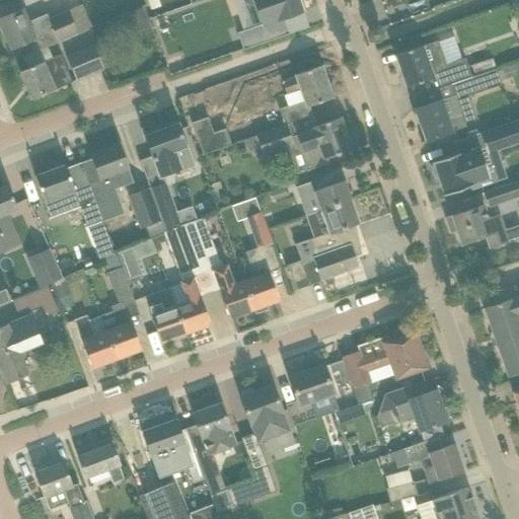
[(253,0),(262,24),(237,32),(243,50),(289,34),(284,18),(303,12),(298,0),(253,0)]
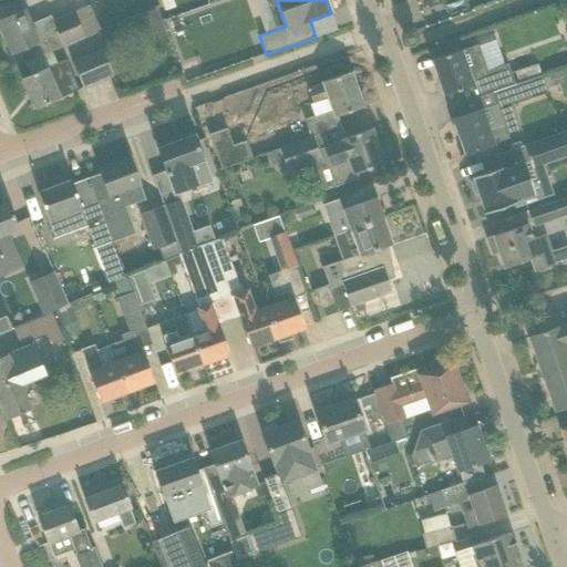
[(154,8),(138,14),(145,31),(161,24),(154,8)]
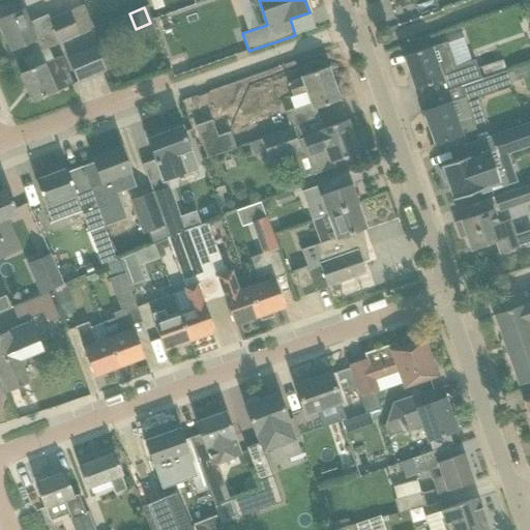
[(48,15),(28,23),(22,9),(0,19),(0,27),(9,51),(42,36),(48,49),(79,35),(68,11),(49,19),(48,15)]
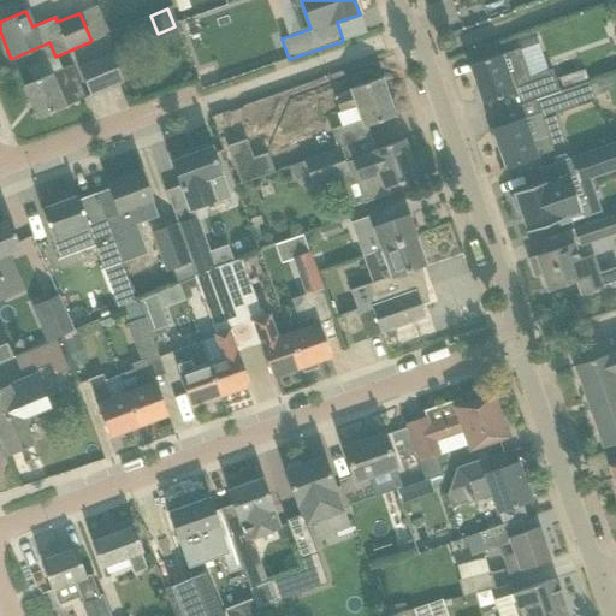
[(468,66),(481,104),(509,94),(514,107),(533,100),(560,90),(551,69),(528,77),(519,48),(501,54),(468,66)]
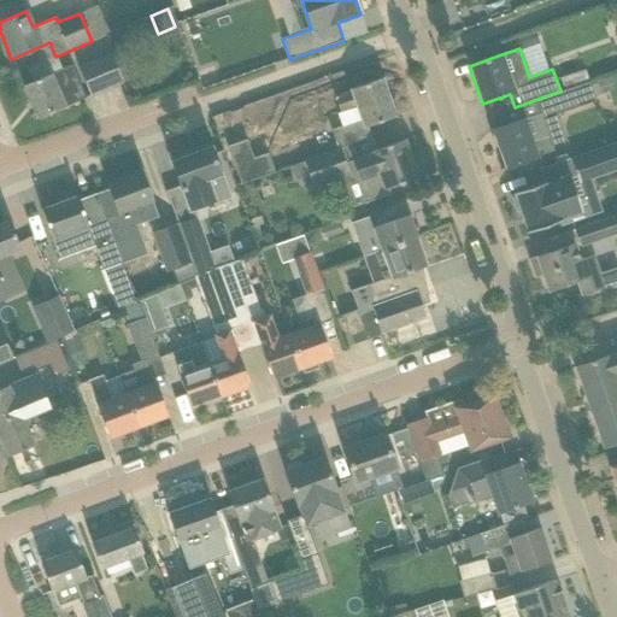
[(77,68),(89,95),(122,82),(110,53),(77,68)]
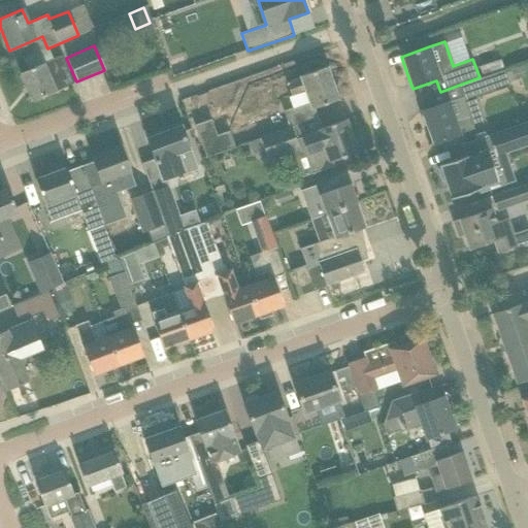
[(20,73),(31,101),(72,84),(61,56),(20,73)]
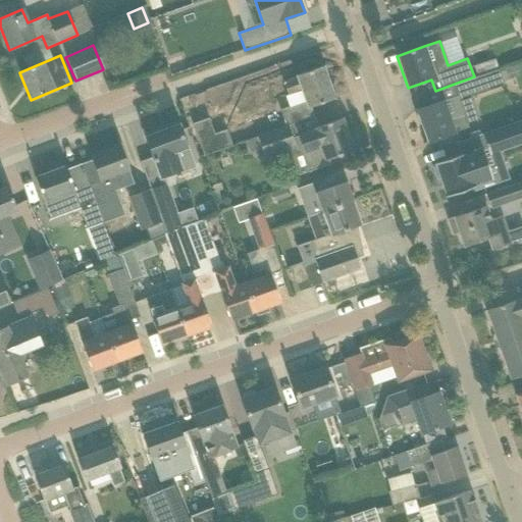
[(282,83),(288,95),(301,90),(307,108),(333,99),(322,66),(296,75),(297,77),(282,83)]
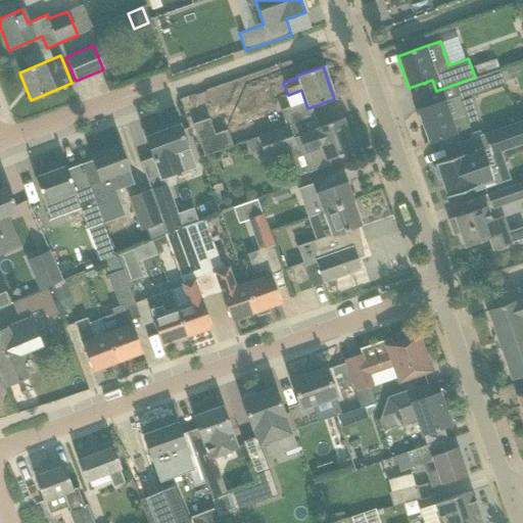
[(458,96),(460,101),(505,85),(500,68),(475,77),(453,85),(457,96),(458,96)]
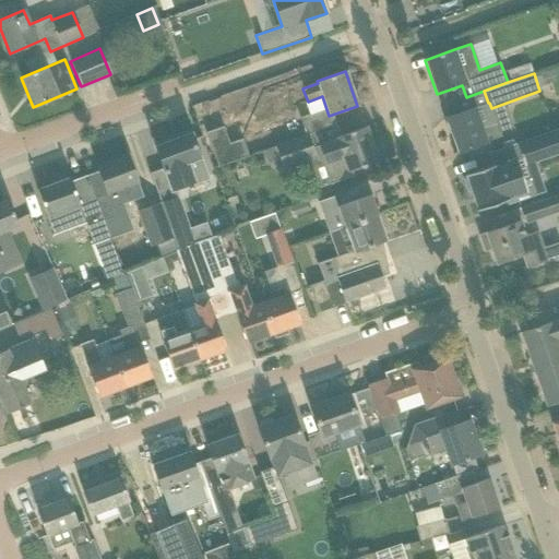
[(451,133),(458,153),(486,143),(486,142),(501,137),(491,108),(489,103),(488,103),(474,108),(445,118),(447,123),(445,123),(449,134),(451,133)]
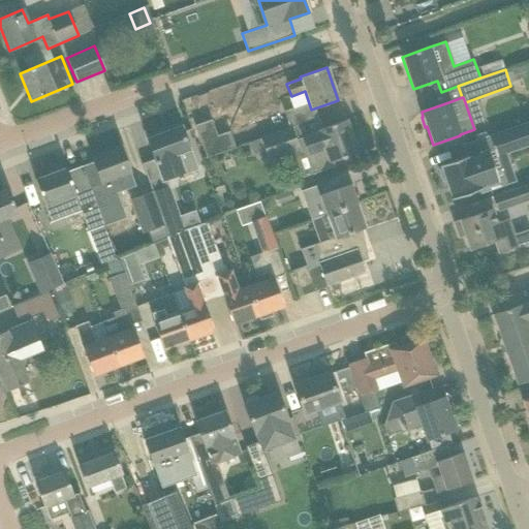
[(307,155),(313,173),(333,165),(331,162),(358,153),(355,150),(359,147),(356,141),(352,139),(345,120),(318,129),(319,131),(296,139),(291,128),(250,143),(254,155),(266,151),(268,158),(298,148),(299,151),(307,155)]
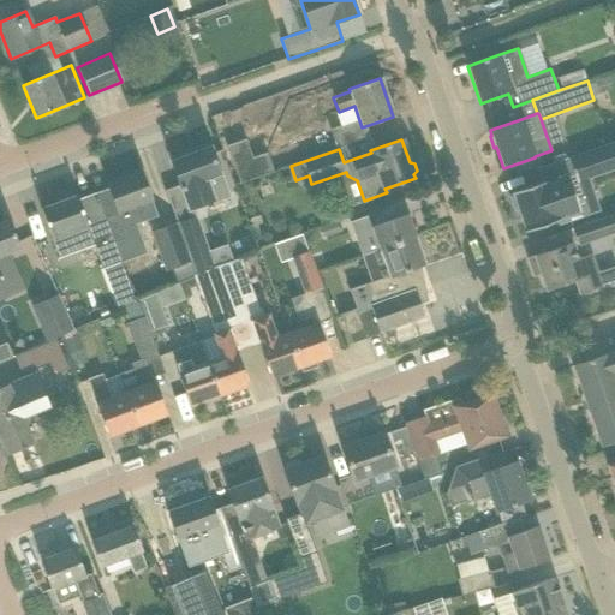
[(614,168),(614,141),(567,157),(573,175),(596,168),(598,175),(614,168)]
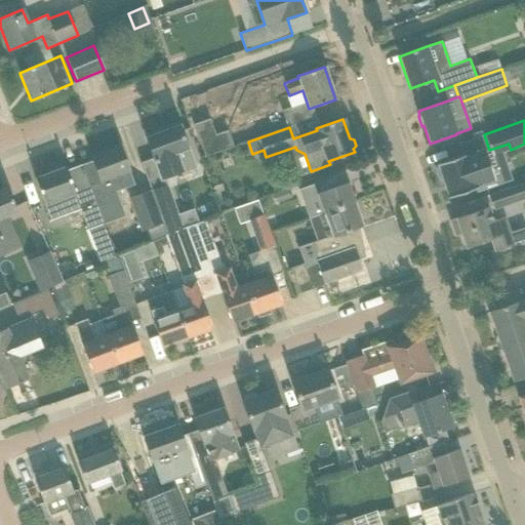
[(194,126),(204,158),(233,148),(228,132),(214,136),(209,121),(194,126)]
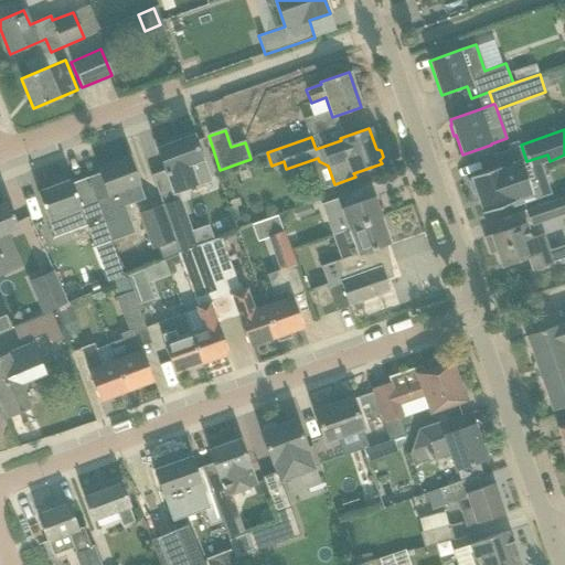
[(167,176),(173,192),(208,180),(192,136),(157,149),(164,172),(166,171),(167,176)]
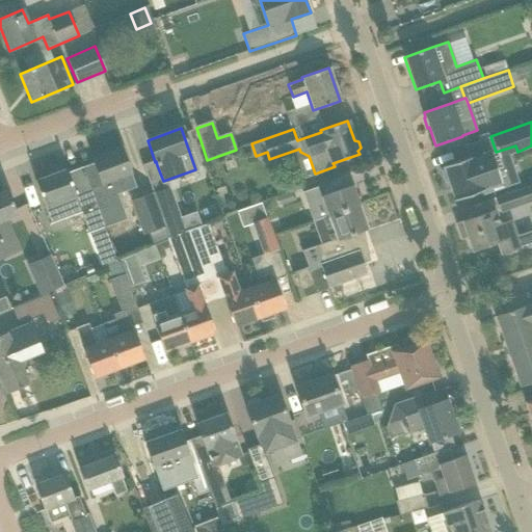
[(94,163),(82,167),(89,186),(95,202),(95,201),(98,210),(110,206),(108,197),(136,187),(122,149),(92,160),(94,163)]
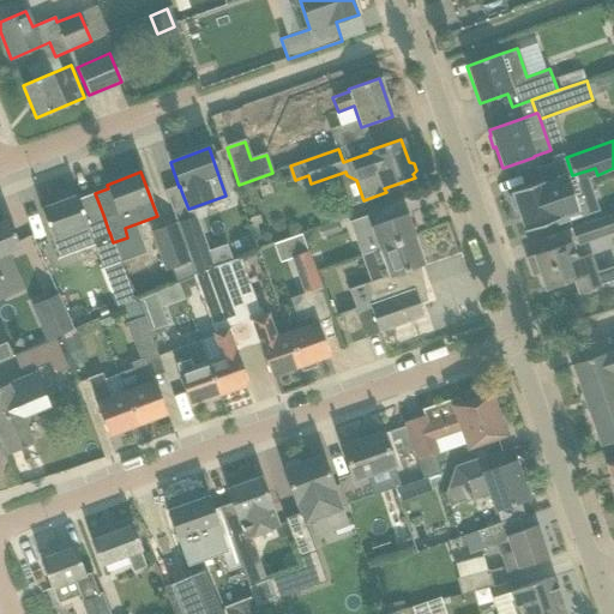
[(579,216),(567,180),(545,187),(545,185),(512,197),(513,200),(511,202),(515,214),(518,214),(524,232),(554,221),(555,224),(579,216)]
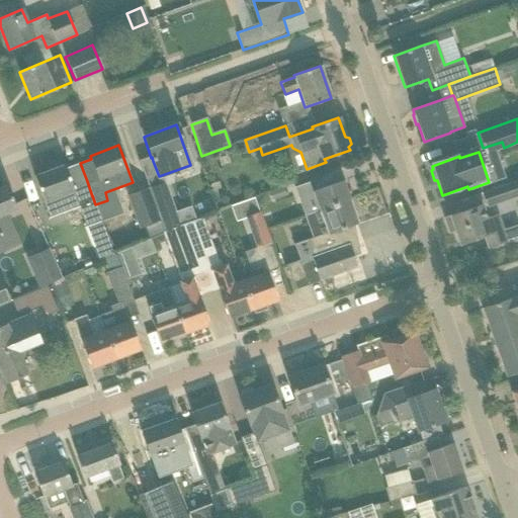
[(64,165),(33,176),(40,195),(49,218),(61,213),(79,206),(86,227),(101,221),(95,204),(92,195),(92,196),(87,181),(80,163),(66,168),(64,165)]
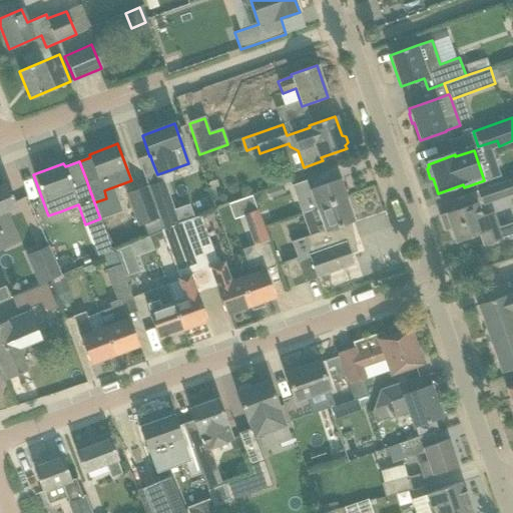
[(477,190),(482,205),(512,193),(512,181),(511,177),(477,190)]
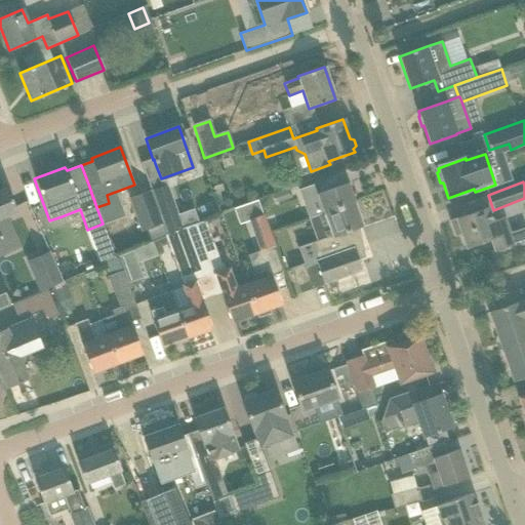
[(316,194),(313,185),(298,190),(308,218),(323,213),(354,202),(348,183),(316,194)]
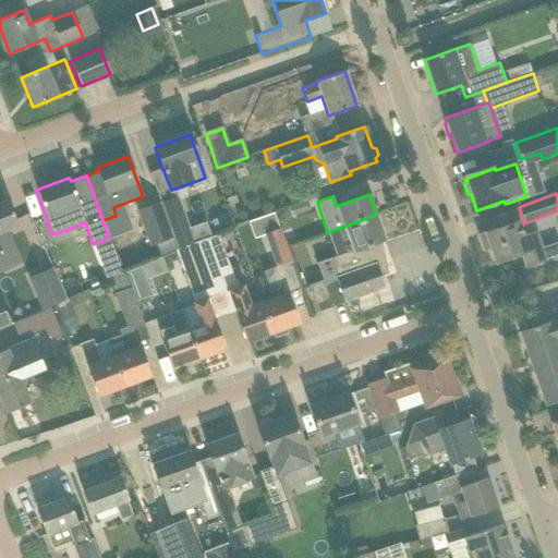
[(170,231),(177,249),(195,242),(178,196),(160,203),(170,231)]
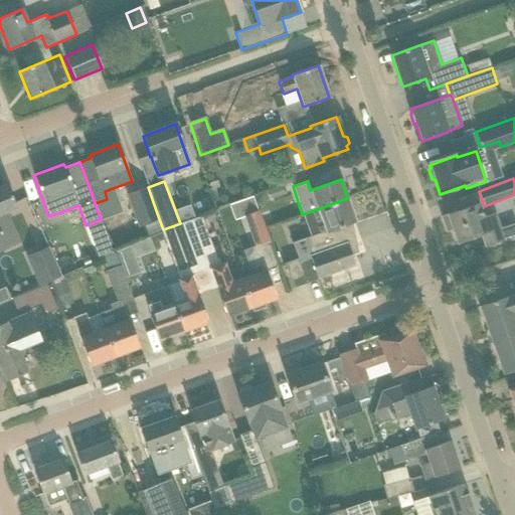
[(0,251),(6,249),(0,234),(0,233),(1,233),(0,230),(0,214),(5,212),(16,207),(15,203),(7,185),(0,187),(0,251)]
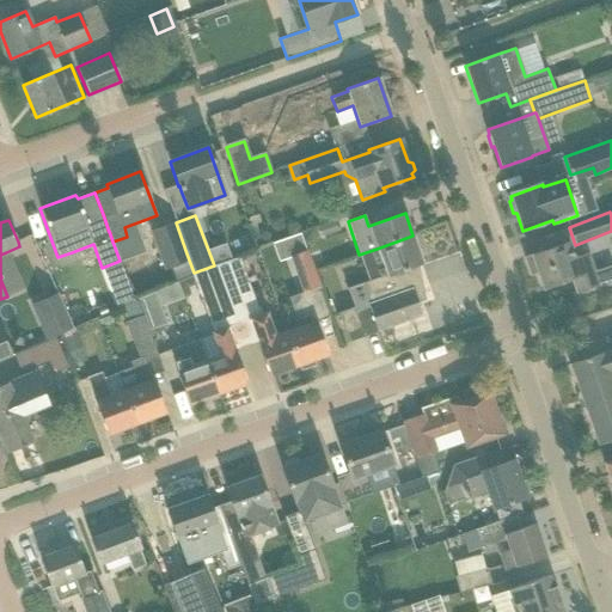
[(334,220),(318,226),(322,236),(336,231),(334,220)]
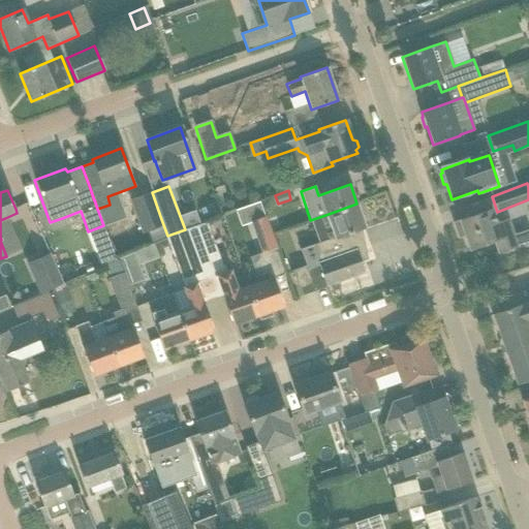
[(151,191),(129,199),(143,234),(147,231),(152,244),(153,244),(165,239),(168,238),(167,236),(161,219),(152,192),(151,191)]
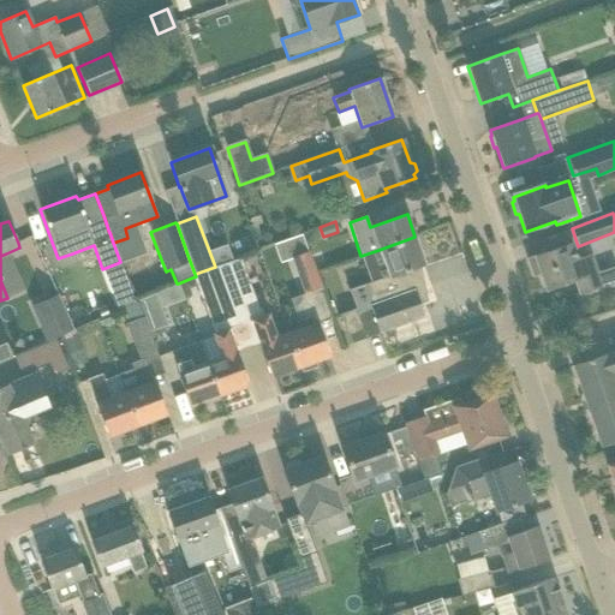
[(425,266),(419,250),(415,237),(378,250),(388,276),(388,278),(413,269),(425,266)]
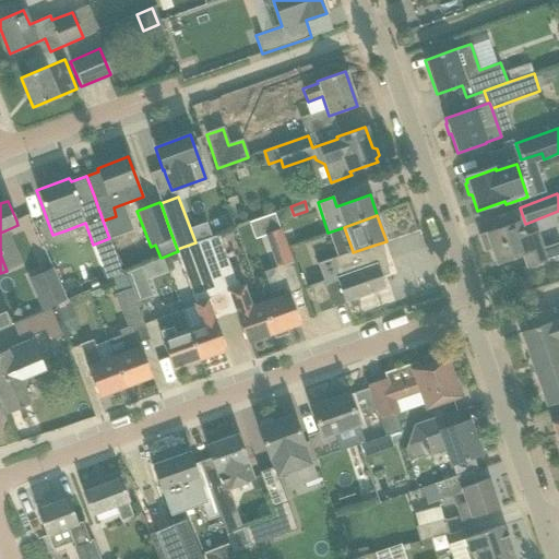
[(521,222),(479,236),(485,250),(490,248),(496,263),(522,254),(526,266),(546,260),(536,233),(525,236),(521,222)]
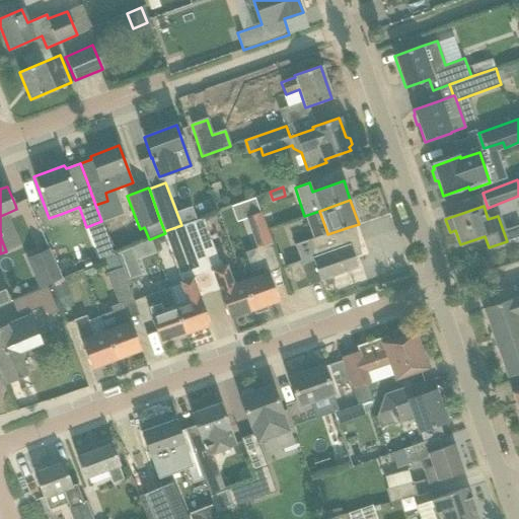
[(245,220),(256,249),(271,245),(261,214),(245,220)]
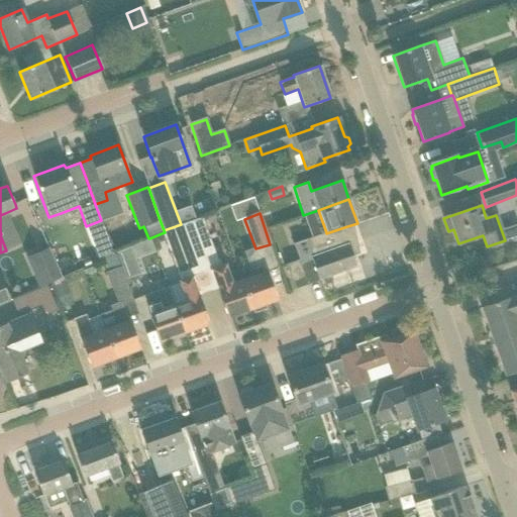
[(199,220),(184,225),(199,267),(214,262),(199,220)]
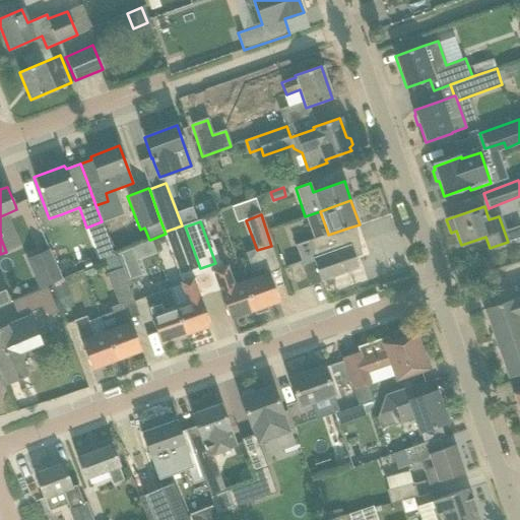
[(200,268),(185,226),(170,232),(185,274),(200,268)]
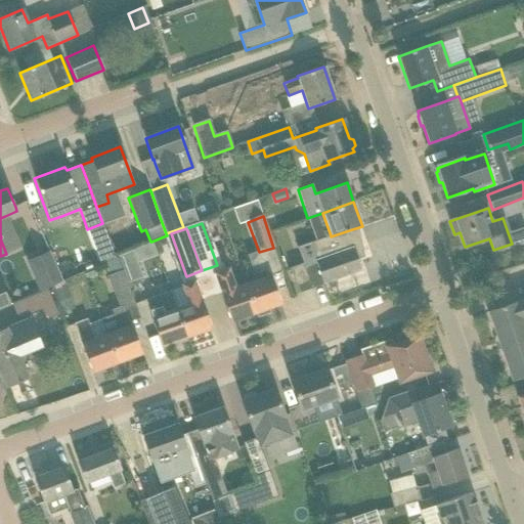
[(303,263),(311,289),(361,271),(353,249),(358,247),(352,229),(331,236),(331,235),(297,248),(303,263)]
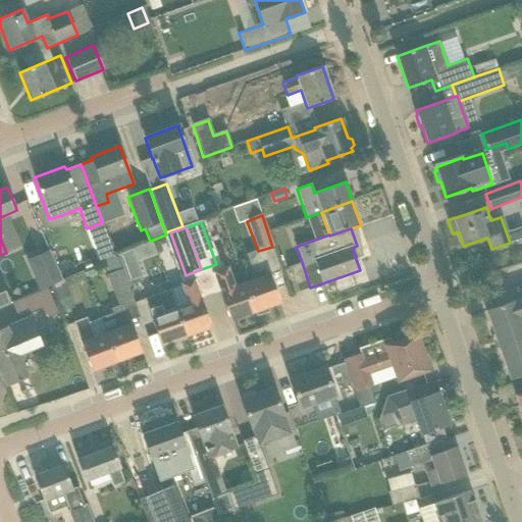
[(133,249),(117,256),(117,257),(126,281),(142,275),(133,249)]
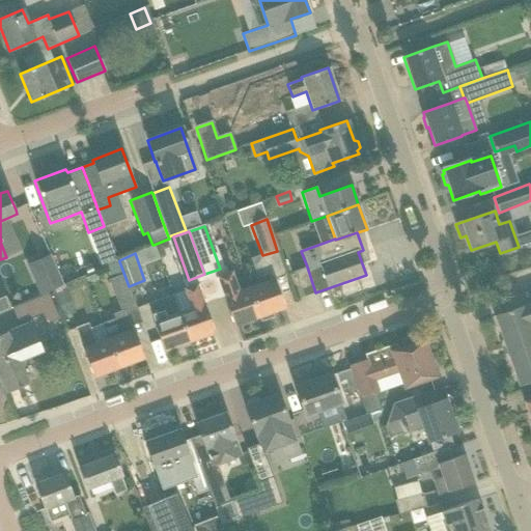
[(50,254),(28,264),(40,294),(63,284),(50,254)]
